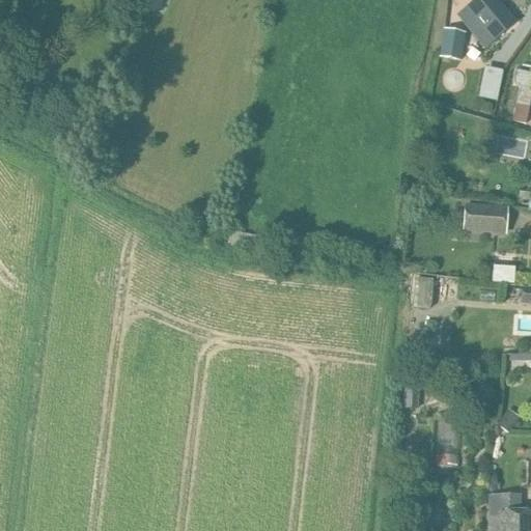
[(467,27),(483,49),(492,42),(514,23),(496,0),(475,0),(457,16),(467,27)]
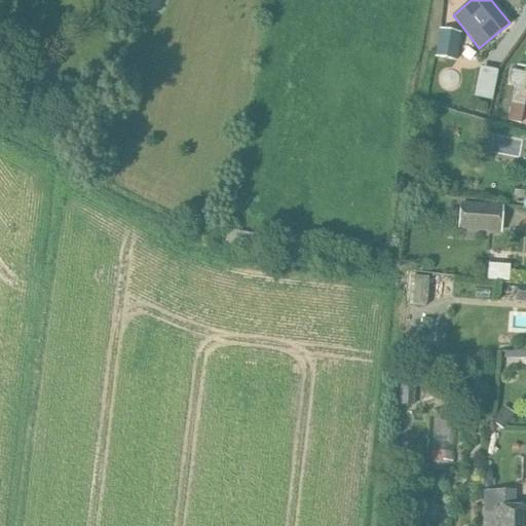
[(456,62),(460,33),(439,30),(434,59),(456,62)]
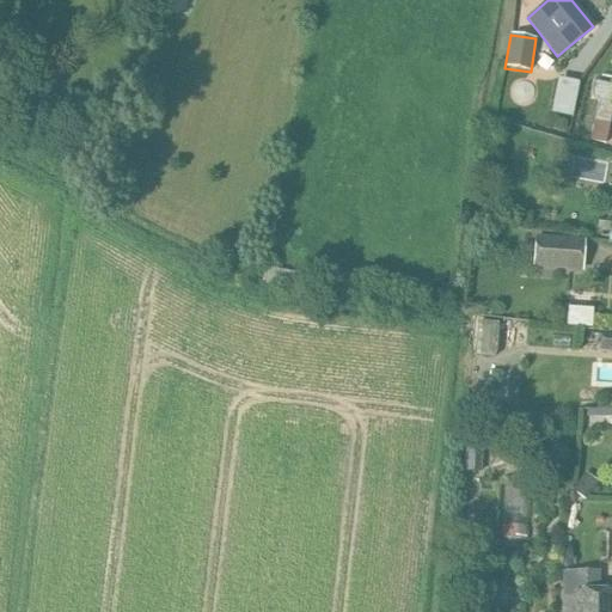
[(574,115),(577,79),(555,77),(551,112),(574,115)]
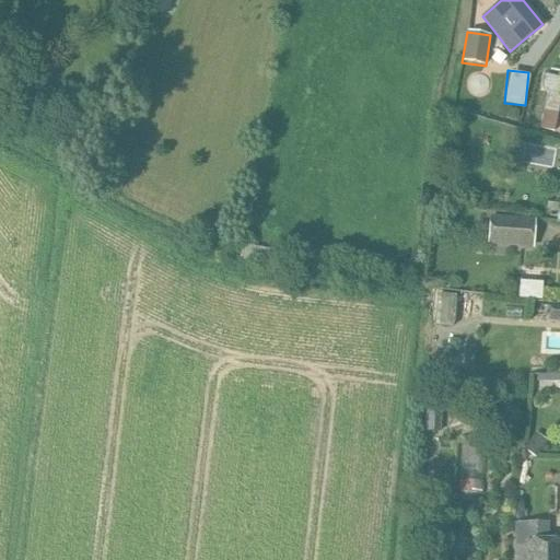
[(559,78),(544,74),(540,89),(548,90),(540,128),(553,131),(559,97),(559,78)]
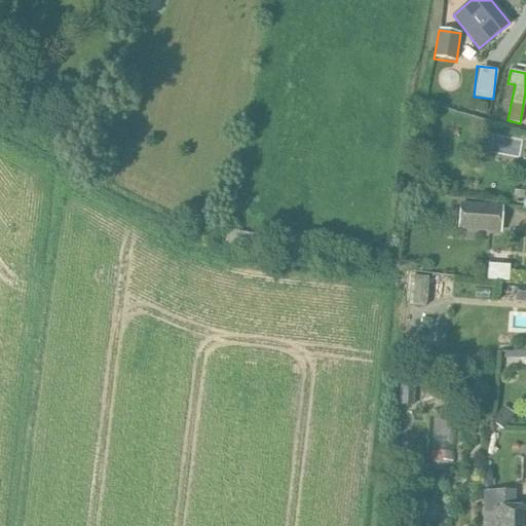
[(518,156),(522,140),(493,134),(490,151),(518,156)]
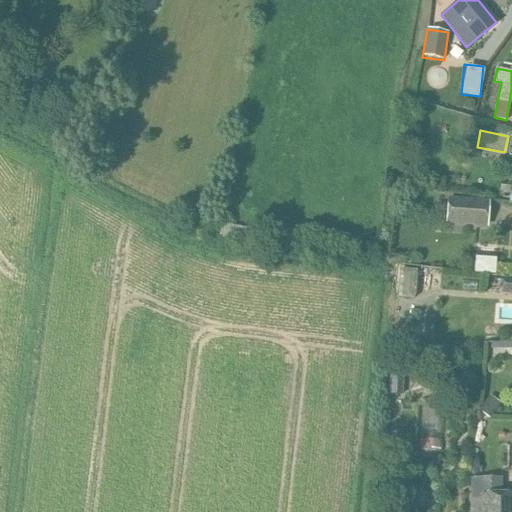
[(489,200),(447,197),(445,225),(487,228),(489,200)]
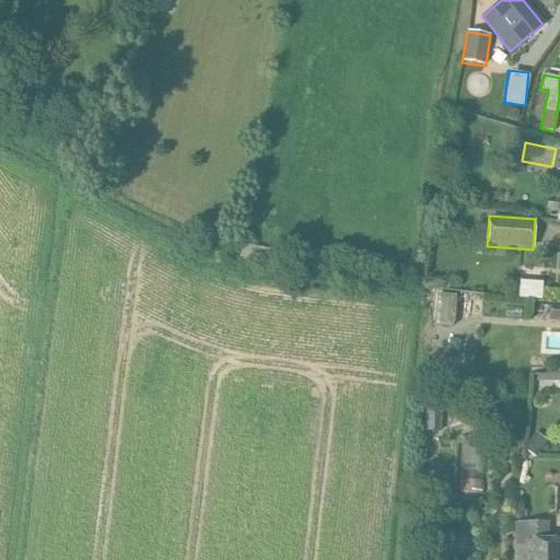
[(541,298),(543,280),(520,278),(518,296),(541,298)]
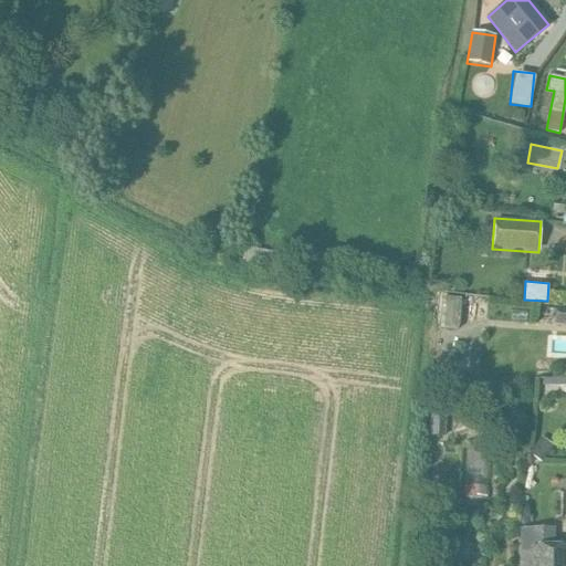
[(440,295),(437,327),(454,328),(458,297),(440,295)]
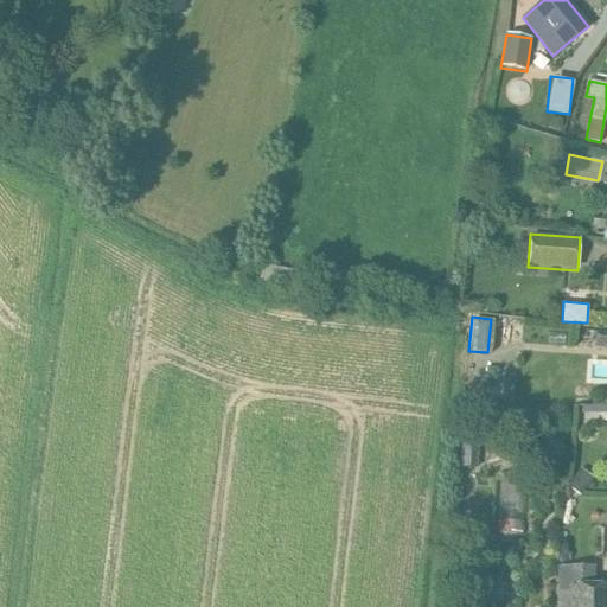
[(606,330),(594,330),(593,349),(606,350),(606,330)]
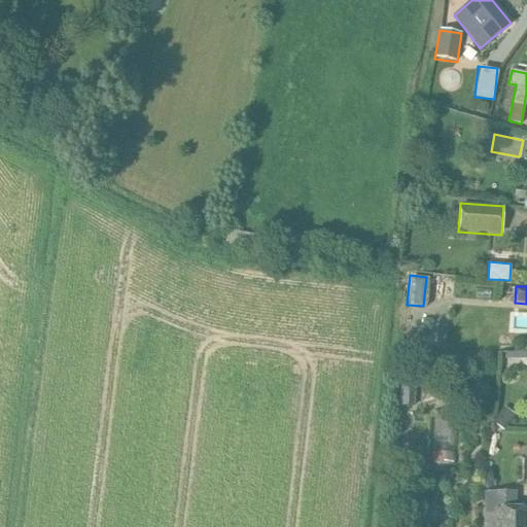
[(454,464),(454,454),(431,453),(430,463),(454,464)]
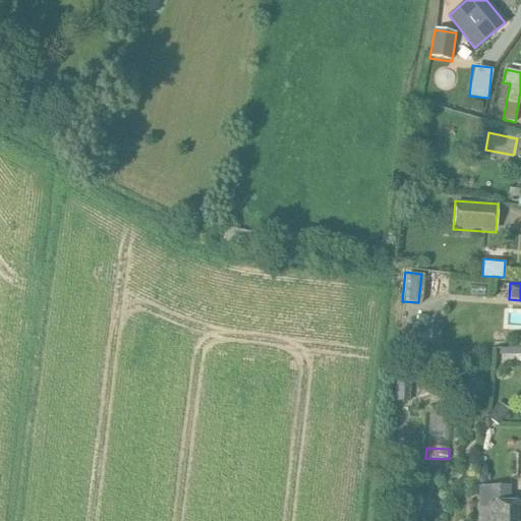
[(520,520),(520,500),(511,501),(510,486),(479,486),(479,520),(520,520)]
